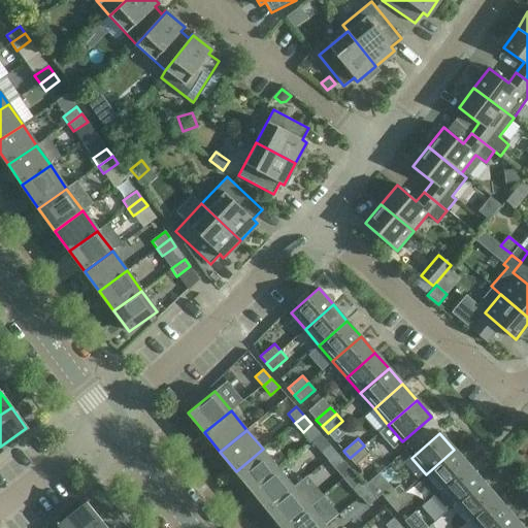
[(328,460),(336,453),(329,443),(320,451),(328,460)]
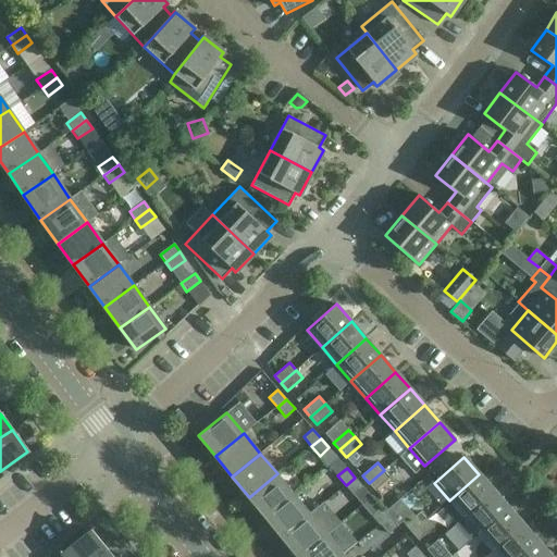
[(384,470),(369,483),(375,491),(390,478),(384,470)]
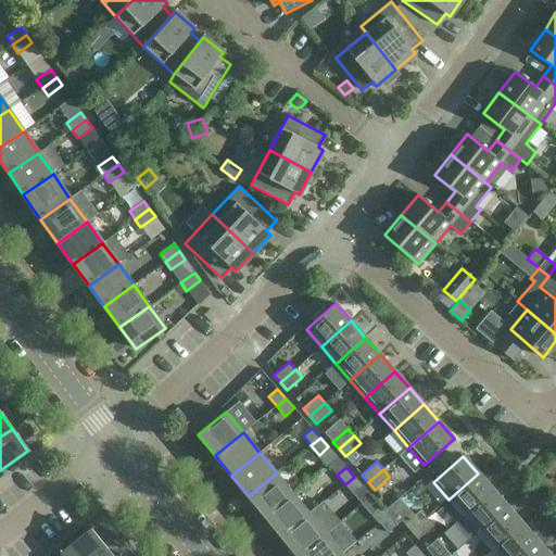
[(265,516),(293,493),(277,472),(249,496),(265,516)]
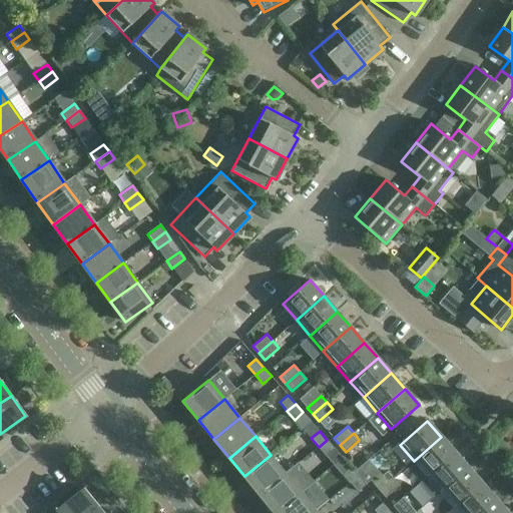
[(441,437),(414,461),(427,476),(455,452),(441,437)]
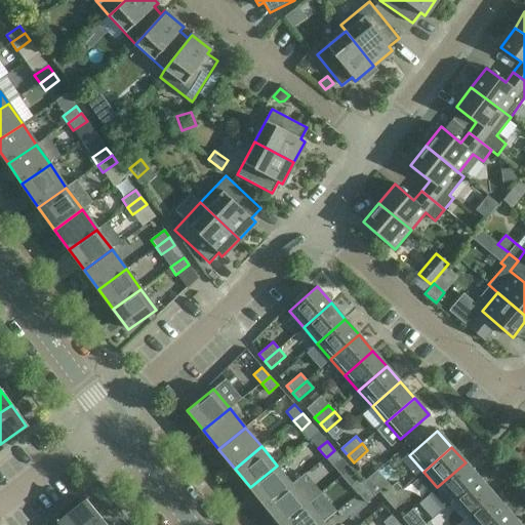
[(334,450),(326,457),(334,467),(342,458),(334,450)]
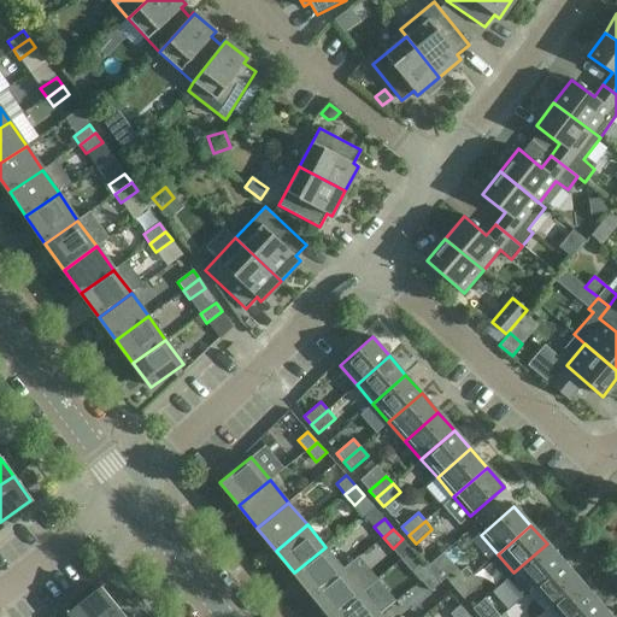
[(547,544),(513,573),(530,591),(563,562),(547,544)]
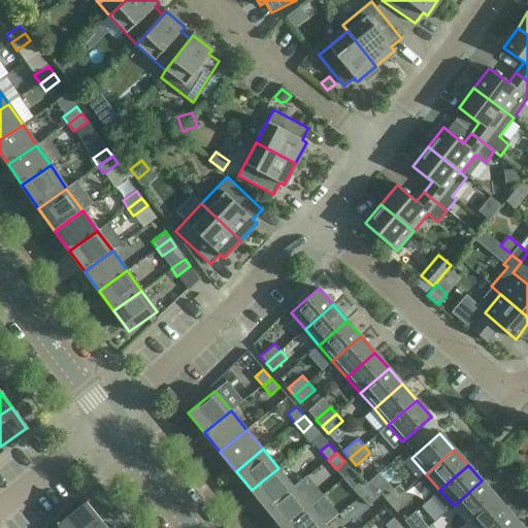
[(267,509),(294,488),(278,468),(252,490),(267,509)]
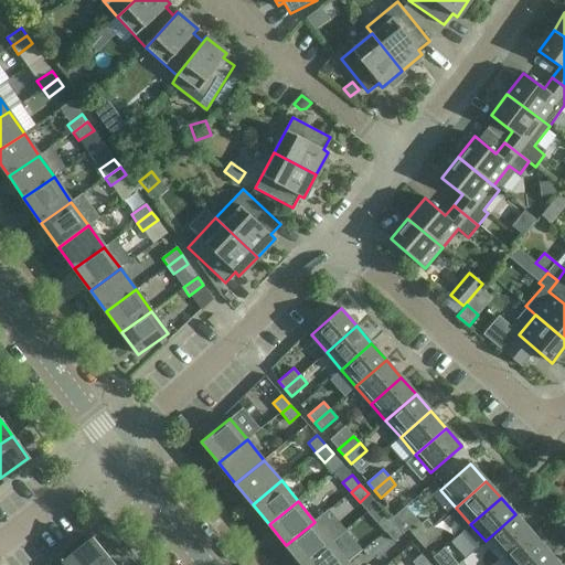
[(395,524),(391,520),(386,514),(377,522),(386,532),(395,524)]
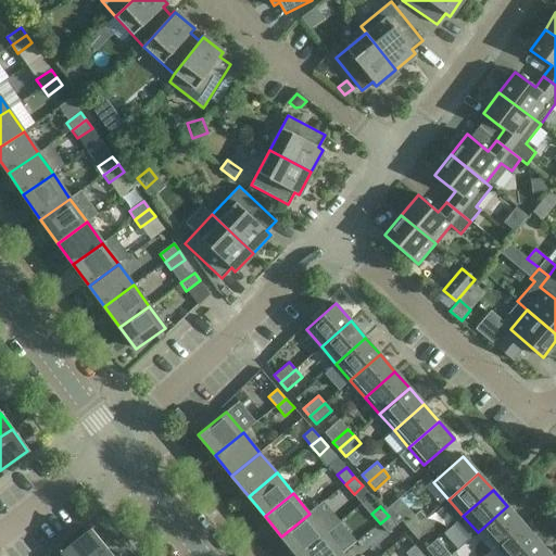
[(507,506),(478,532),(492,550),(522,523),(507,506)]
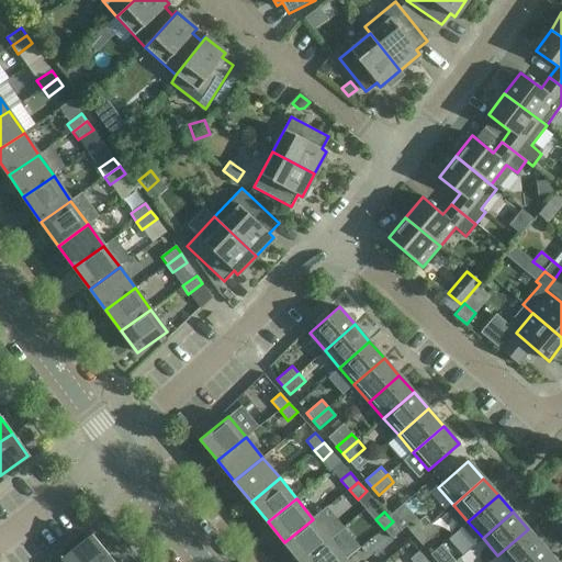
[(416,537),(430,524),(424,516),(409,529),(416,537)]
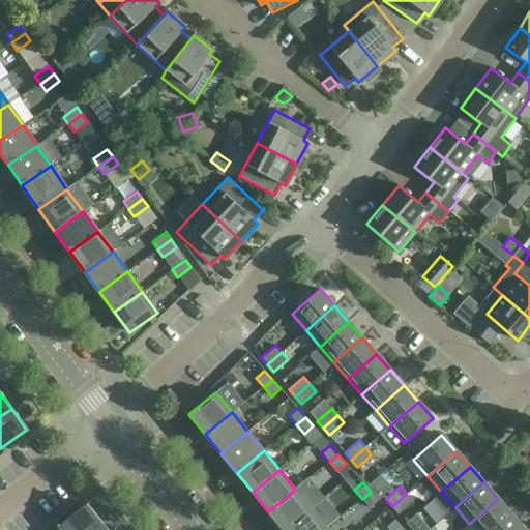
[(283,529),(284,529),(311,508),(295,490),(268,511),(283,529)]
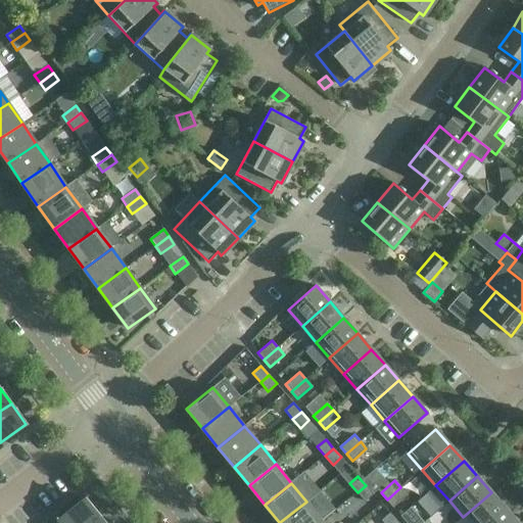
[(366,485),(358,492),(365,502),(374,493),(366,485)]
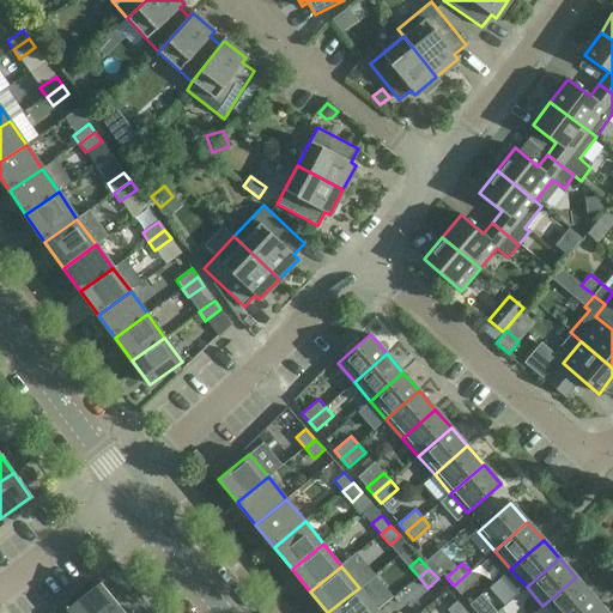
[(469,571),(454,586),(461,594),(477,580),(469,571)]
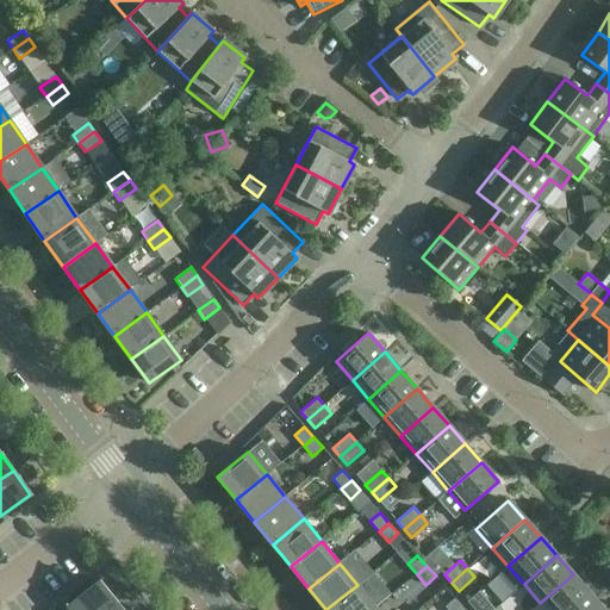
[(573,574),(540,603),(546,609),(567,609),(589,592),(573,574)]
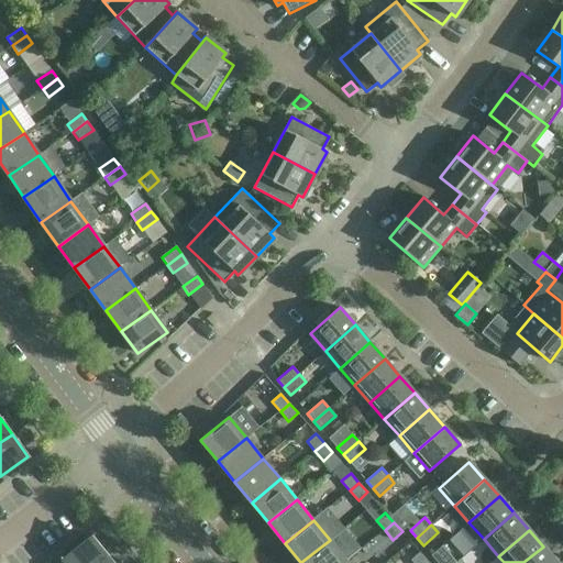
[(62,562),(64,562),(101,562),(109,556),(91,536),(68,555),(64,550),(50,562),(51,562),(62,562)]
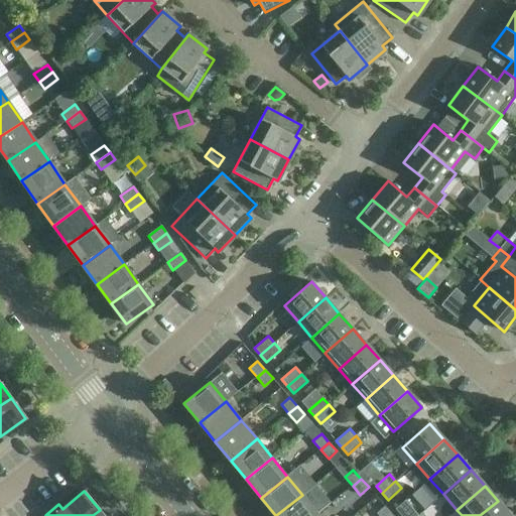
[(314,515),(317,514),(302,495),(276,515),(314,515)]
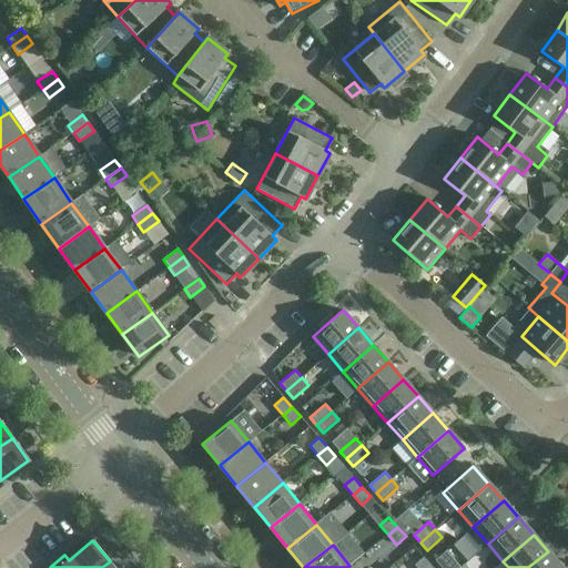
[(563,567),(548,551),(528,567),(563,567)]
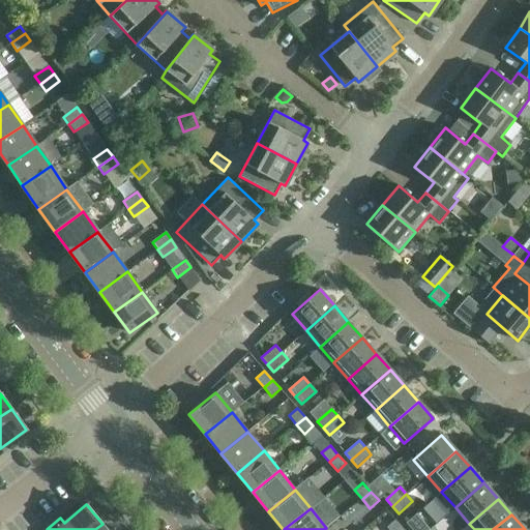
[(429,529),(434,526),(428,519),(414,529),(429,529)]
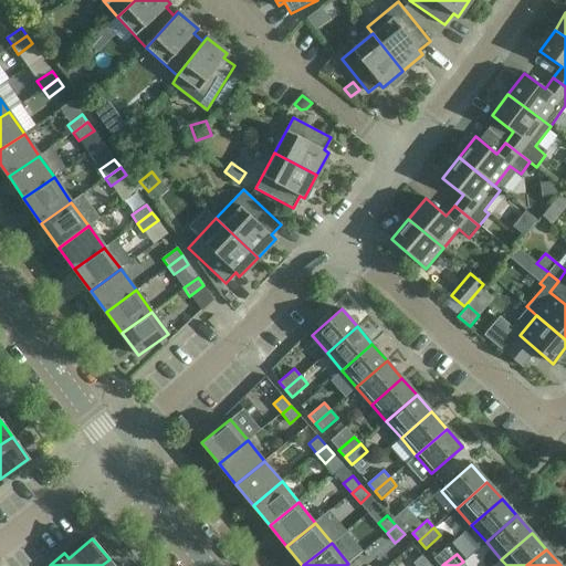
[(416,565),(428,565),(430,564),(422,555),(413,563),(416,565)]
